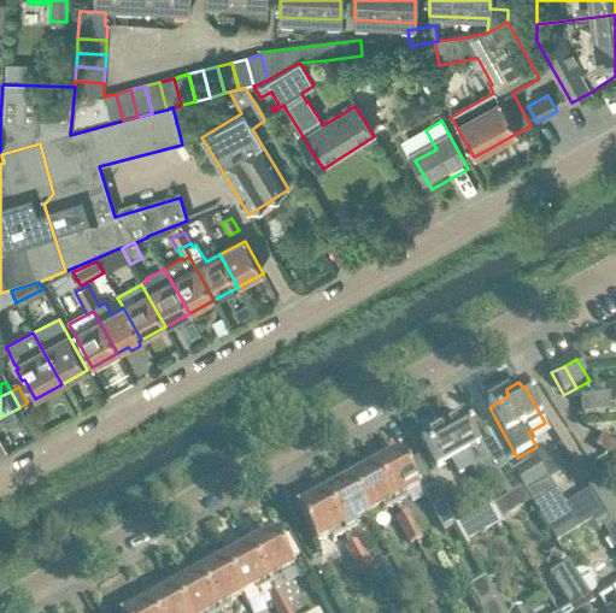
[(615,398),(609,399),(582,401),(584,418),(612,414),(611,410),(615,408),(615,398)]
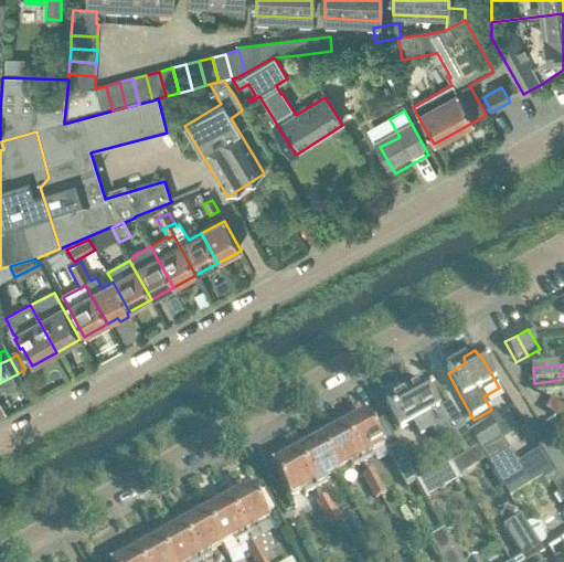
[(422,439),(434,433),(442,446),(455,438),(454,437),(439,412),(425,385),(423,386),(418,381),(411,385),(413,392),(400,400),(395,394),(389,399),(390,405),(386,406),(402,433),(414,426),(422,439)]
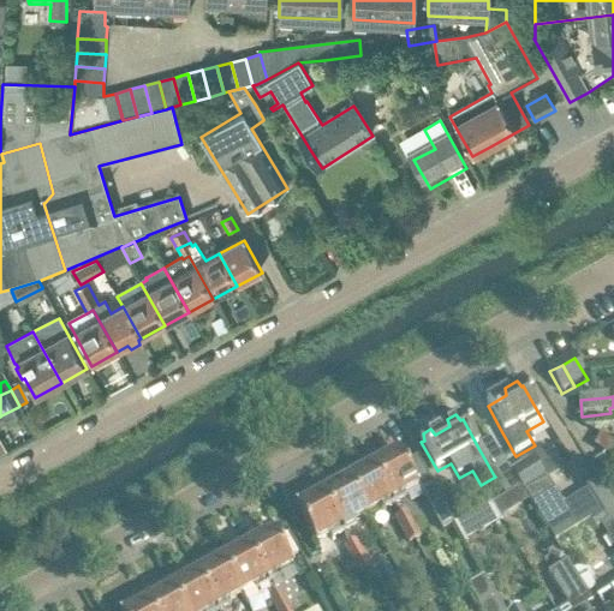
[(596,449),(613,459),(613,443),(603,438),(596,449)]
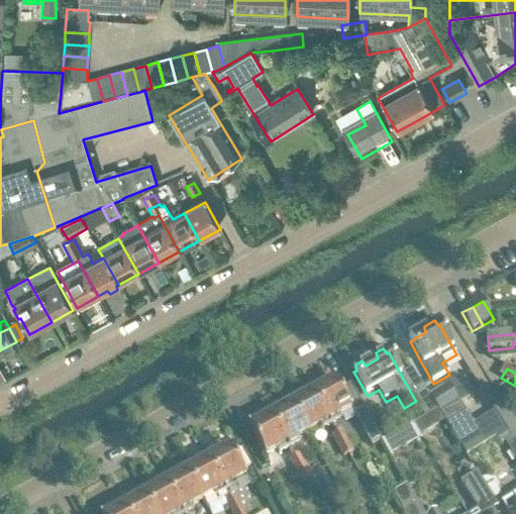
[(352,412),(335,382),(314,394),(332,427),(343,421),(341,418),(352,412)]
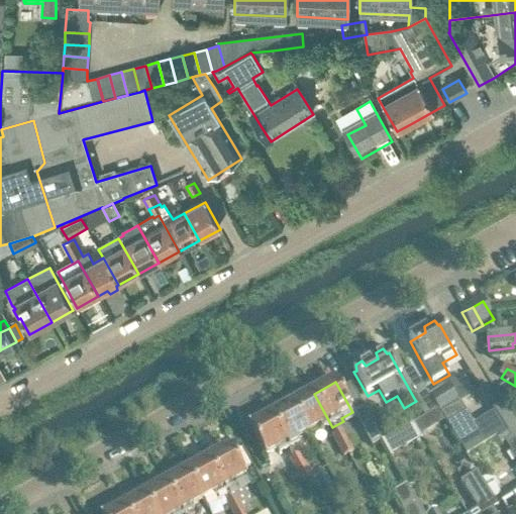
[(460,405),(449,386),(430,399),(439,412),(441,416),(460,405)]
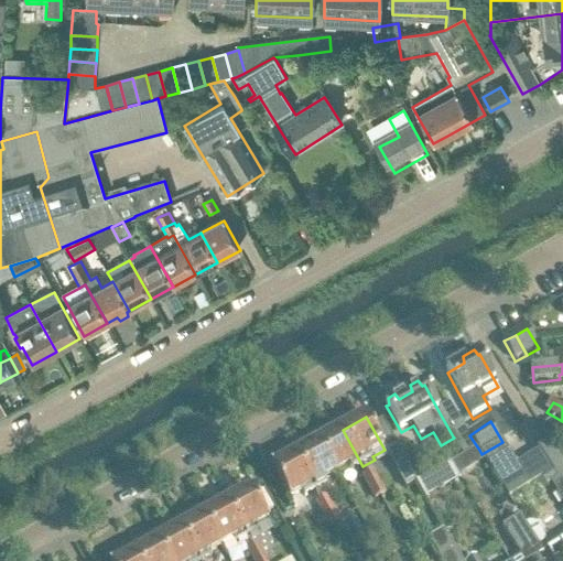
[(562,437),(553,422),(542,429),(551,442),(553,445),(562,444),(562,437)]
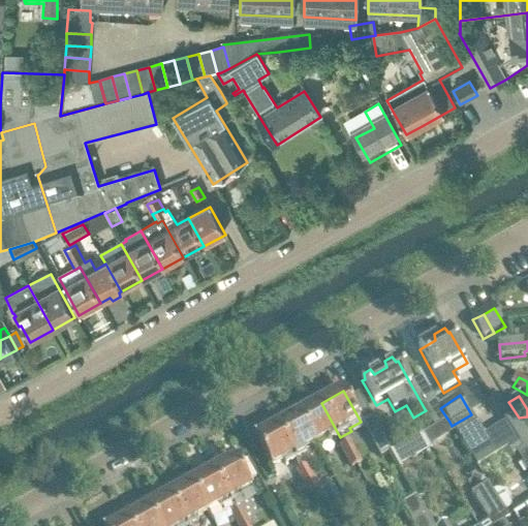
[(436,402),(425,409),(426,410),(436,429),(449,422),(440,408),(436,402)]
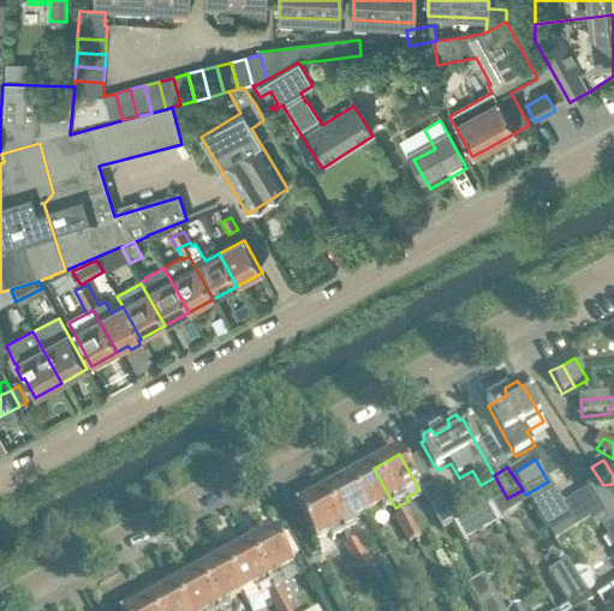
[(349,483),(368,517),(381,510),(383,515),(395,508),(374,468),(349,483)]
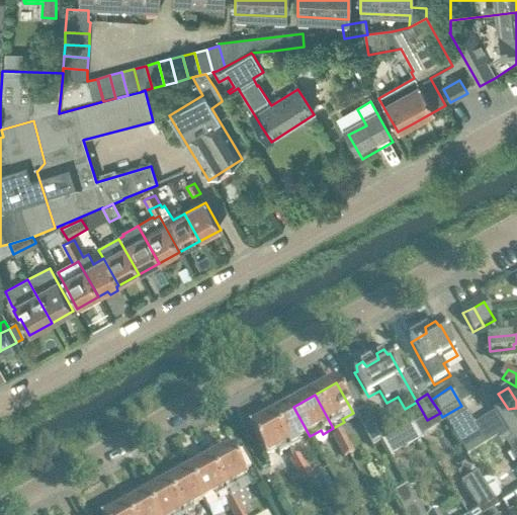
[(516,424),(507,409),(506,406),(495,413),(496,415),(476,428),(461,406),(442,417),(447,425),(468,459),(498,441),(503,448),(506,446),(516,463),(516,424)]
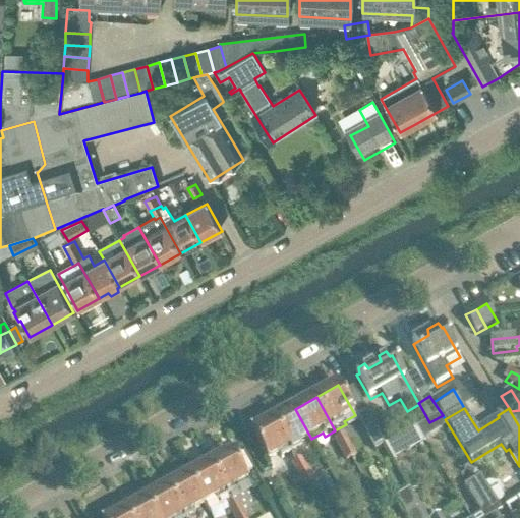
[(300,445),(311,439),(295,409),(274,420),(292,454),(302,449),(300,445)]
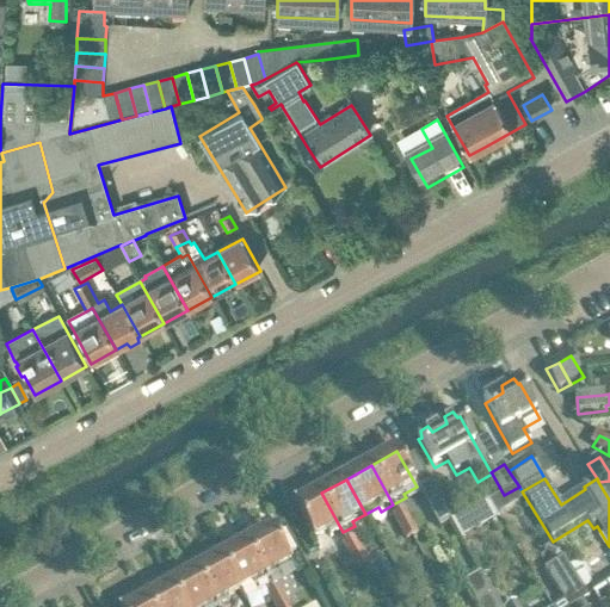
[(343,532),(321,493),(295,507),(314,543),(328,534),(331,539),(343,532)]
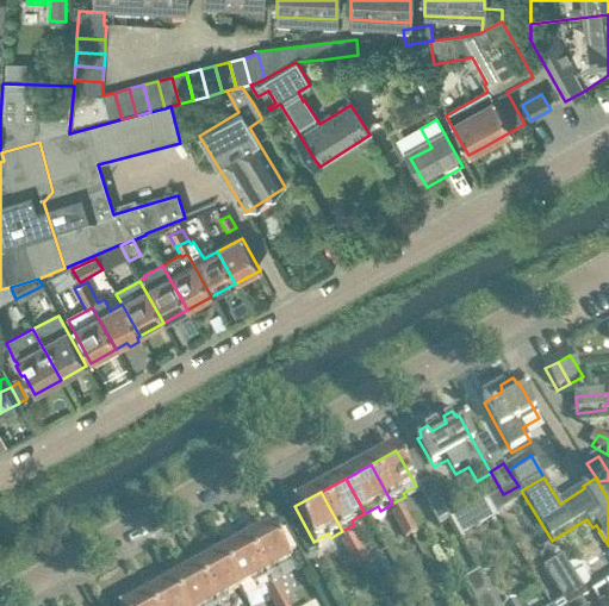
[(498,498),(489,503),(497,517),(507,511),(498,498)]
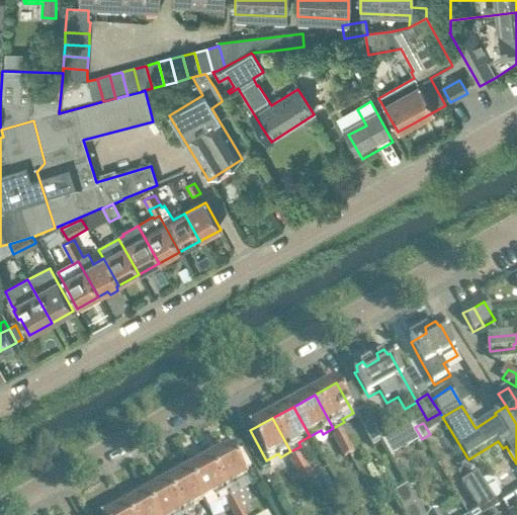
[(348,445),(342,435),(334,439),(340,449),(348,445)]
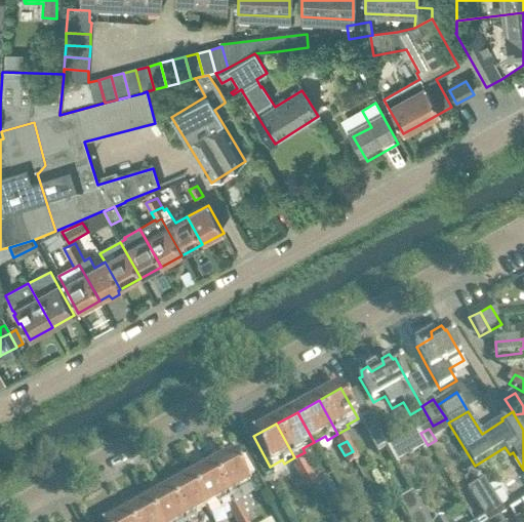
[(345,455),(351,467),(359,462),(353,451),(345,455)]
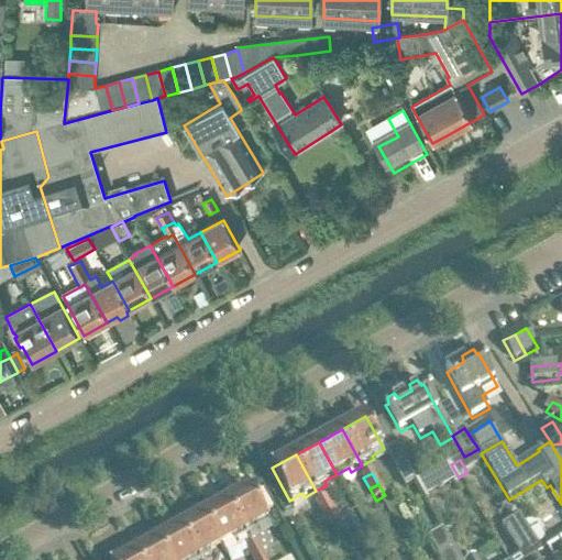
[(251,490),(228,503),(248,539),(259,533),(256,529),(268,522),(265,516),(274,512),(263,492),(255,496),(251,490)]
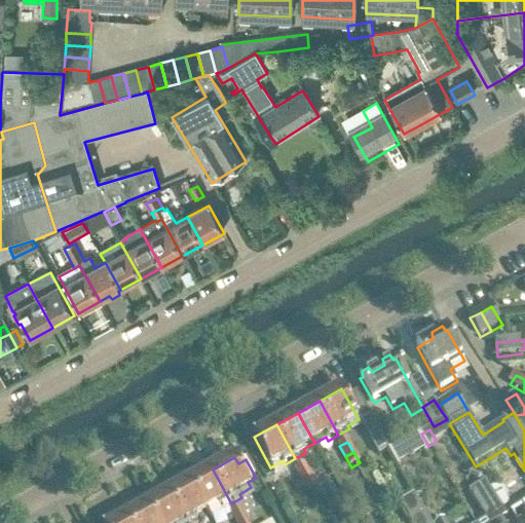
[(301,480),(309,475),(303,465),(296,470),(301,480)]
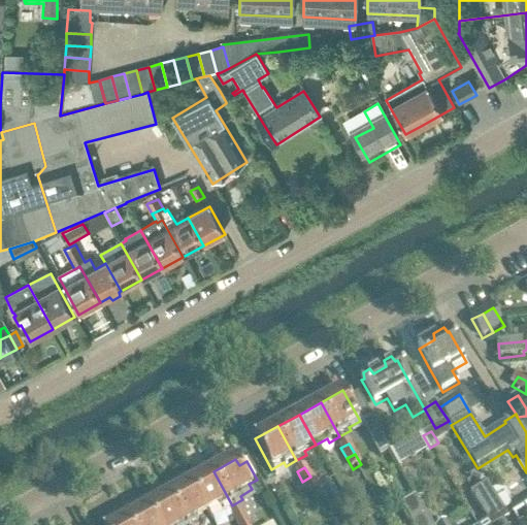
[(219,507),(221,511),(232,505),(213,471),(192,483),(208,514),(219,507)]
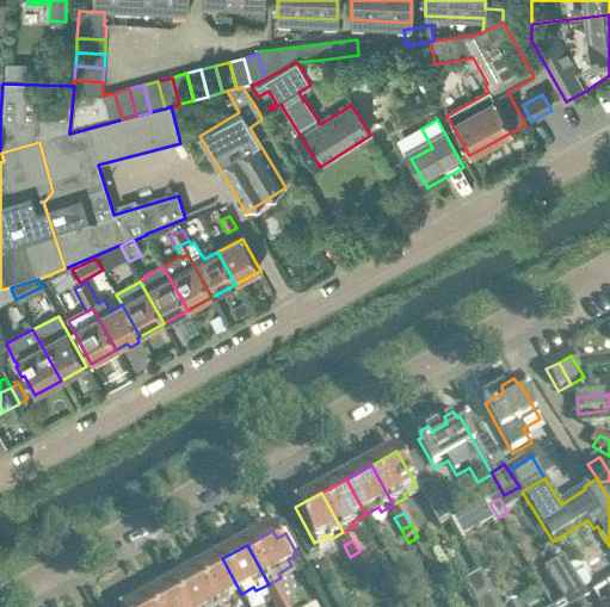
[(358,570),(368,565),(359,551),(350,557),(358,570)]
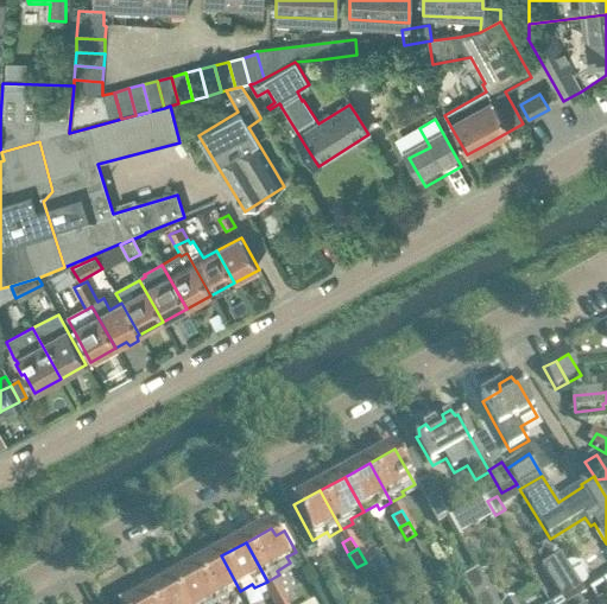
[(227,603),(229,602),(227,598),(240,591),(221,555),(195,570),(214,603),(227,603)]
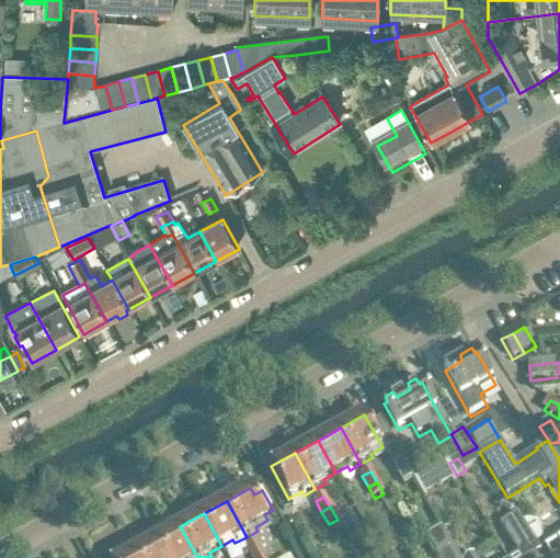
[(518,515),(501,526),(518,555),(514,557),(537,557),(535,554),(537,553),(540,550),(539,549),(528,532),(518,515)]
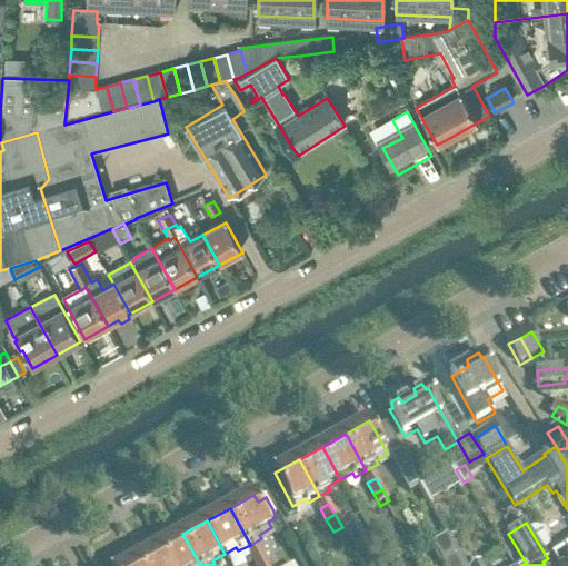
[(200,565),(182,534),(159,547),(169,565),(200,565)]
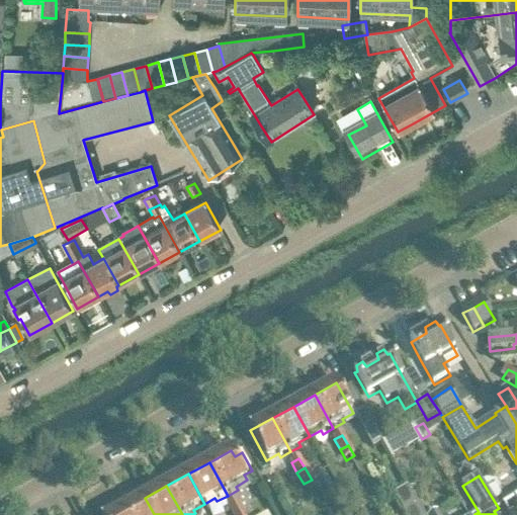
[(423,514),(413,498),(407,489),(395,497),(405,514),(423,514)]
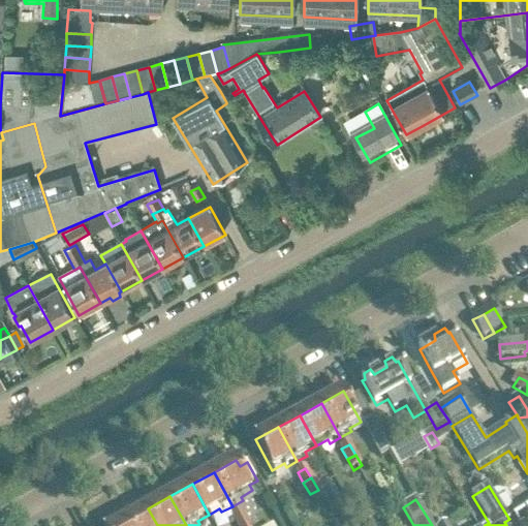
[(527,525),(527,507),(514,517),(519,525),(527,525)]
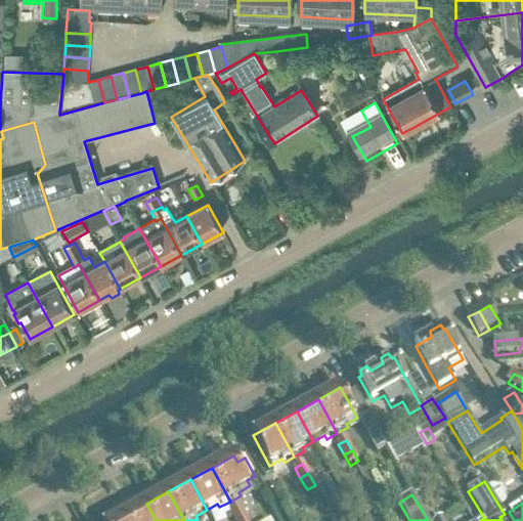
[(156,520),(146,504),(125,515),(128,520),(156,520)]
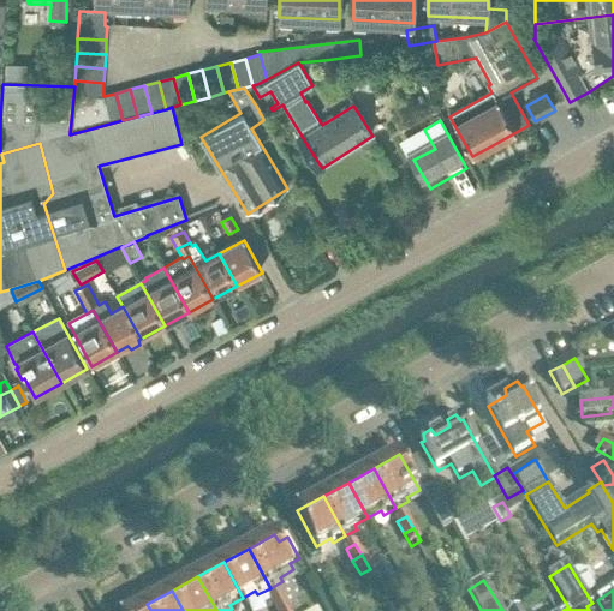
[(287,609),(280,595),(272,600),(276,610),(285,610),(287,609)]
